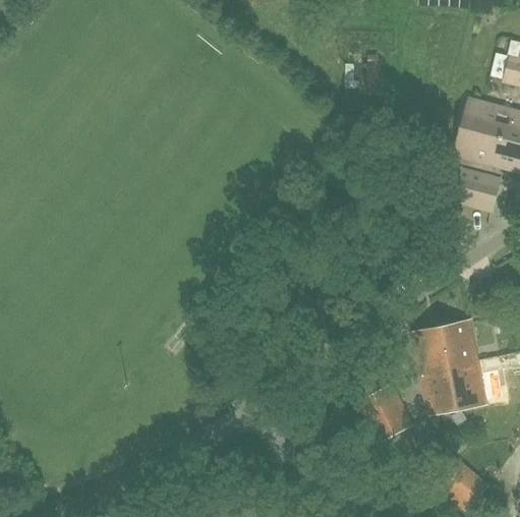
[(519,38),(512,36),(508,52),(509,53),(503,80),(519,84),(519,38)]
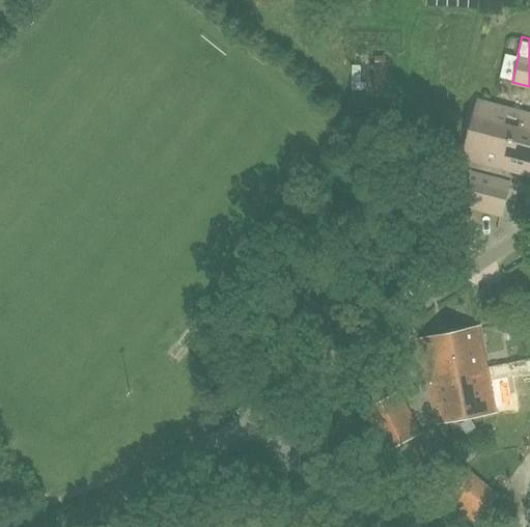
[(373,57),(374,88),(388,88),(387,57),(373,57)]
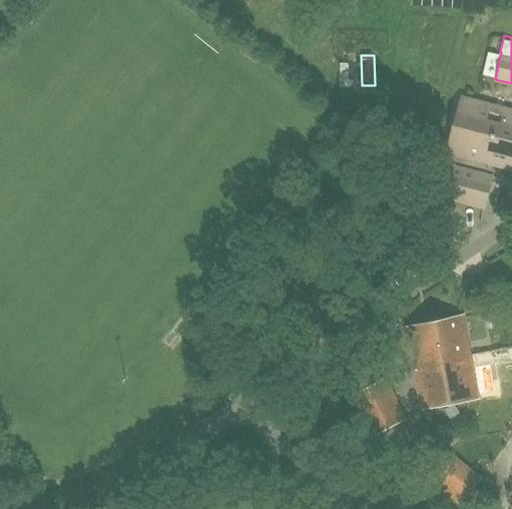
[(511,109),(463,96),(450,148),(511,164),(511,109)]
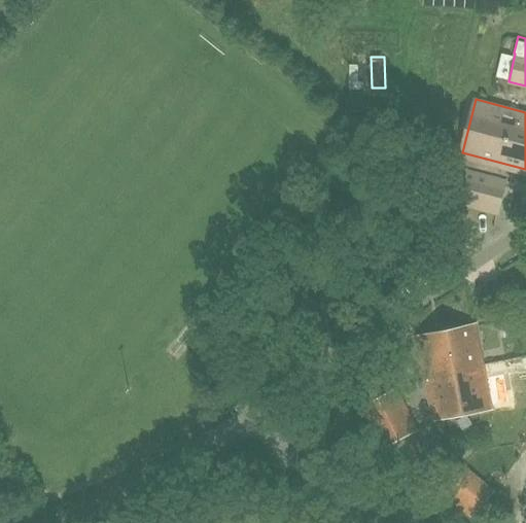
[(507,178),(462,166),(454,200),(498,211),(507,178)]
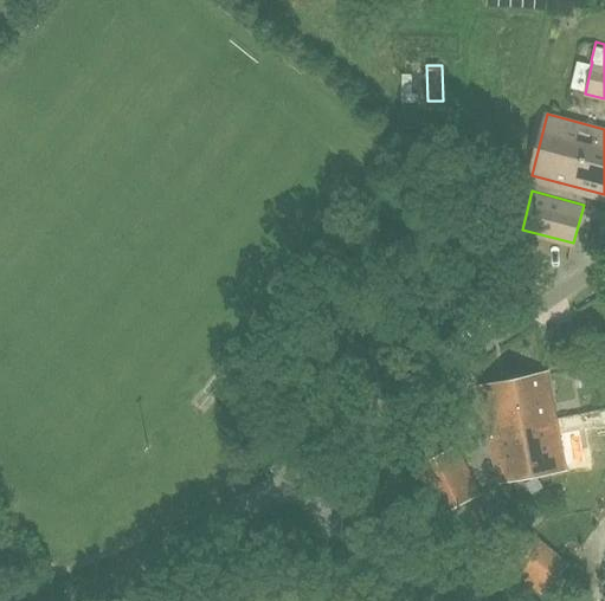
[(482,383),(501,478),(566,465),(547,370),(482,383)]
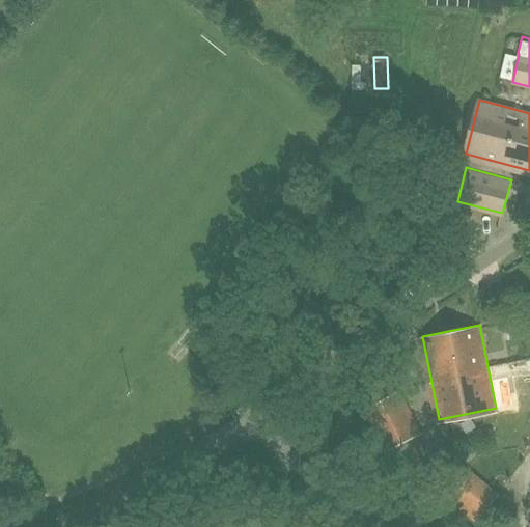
[(421,430),(400,389),(364,408),(385,448),(421,430)]
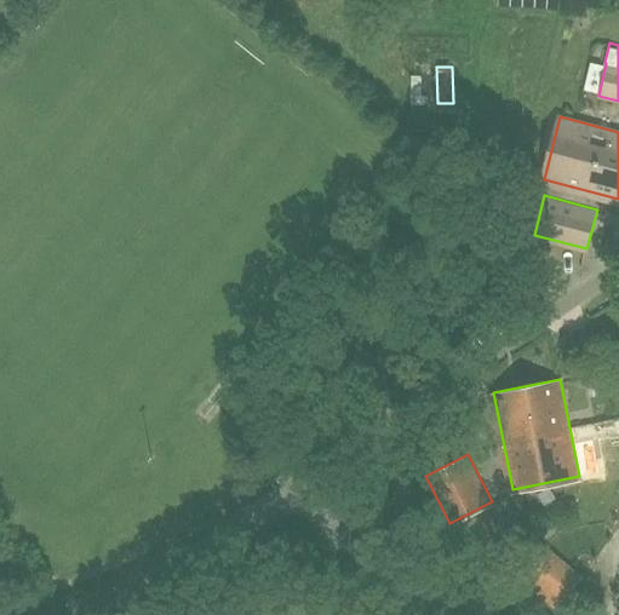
[(548,602),(575,570),(526,527),(498,558),(548,602)]
